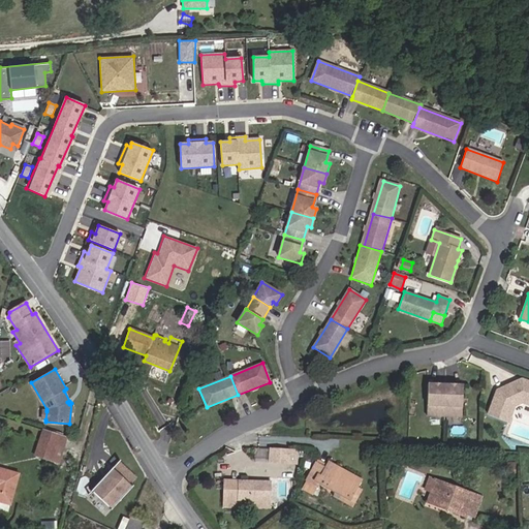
[(528,405),(528,381),(522,379),(519,386),(515,389),(511,383),(497,391),(488,414),(508,422),(514,407),(523,403),(528,405)]
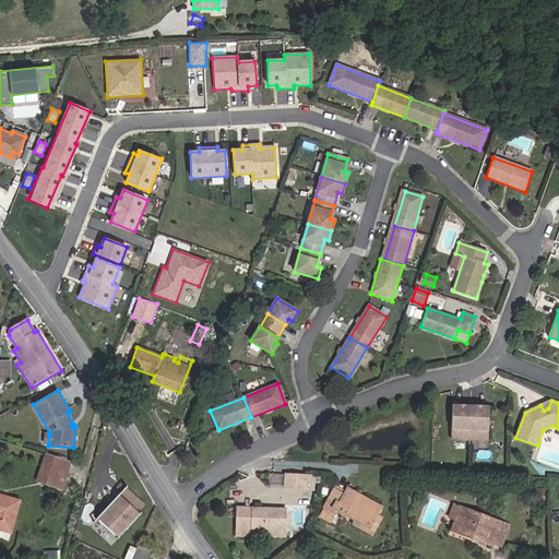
[(548,408),(551,401),(540,405),(544,411),(548,408)]
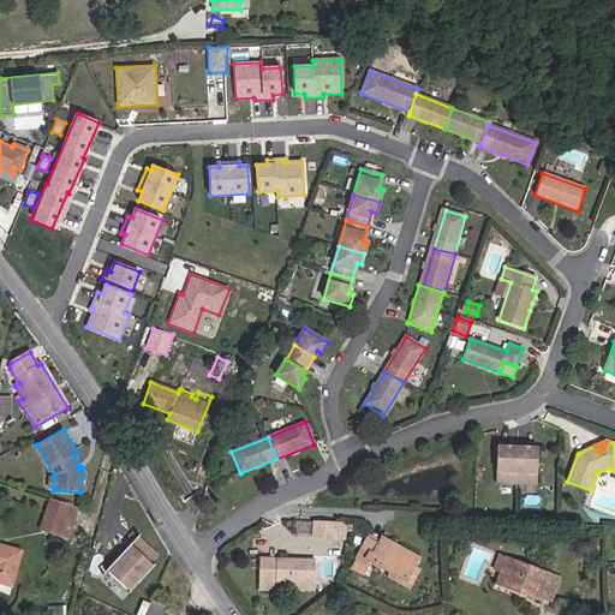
[(537,485),(538,447),(497,446),(496,483),(537,485)]
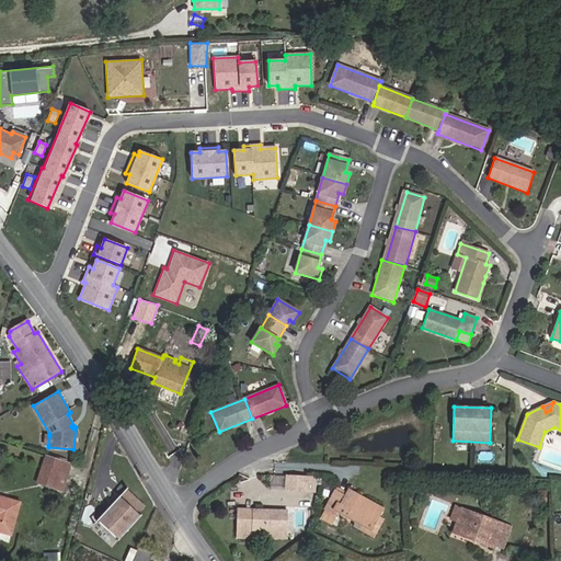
[(54,488),(63,462),(46,457),(37,482),(54,488)]
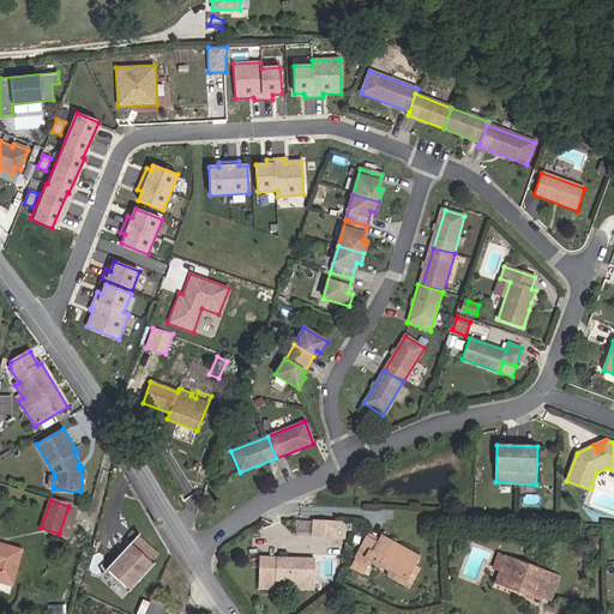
[(68,537),(77,509),(68,506),(59,534),(68,537)]
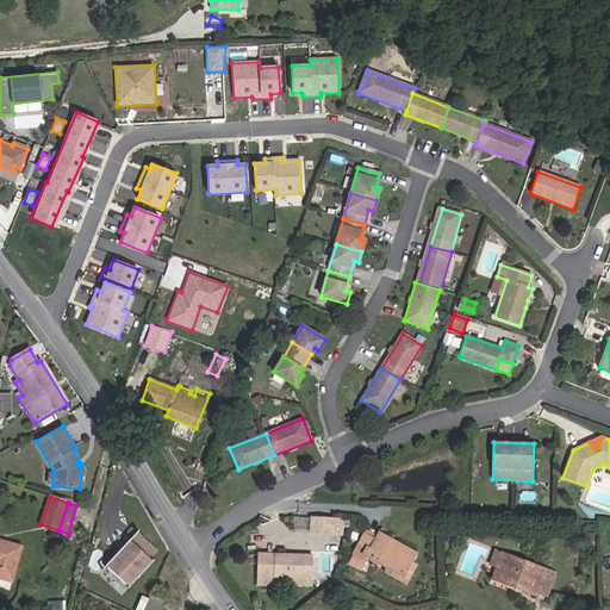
[(323,531),(324,520),(313,520),(312,531),(323,531)]
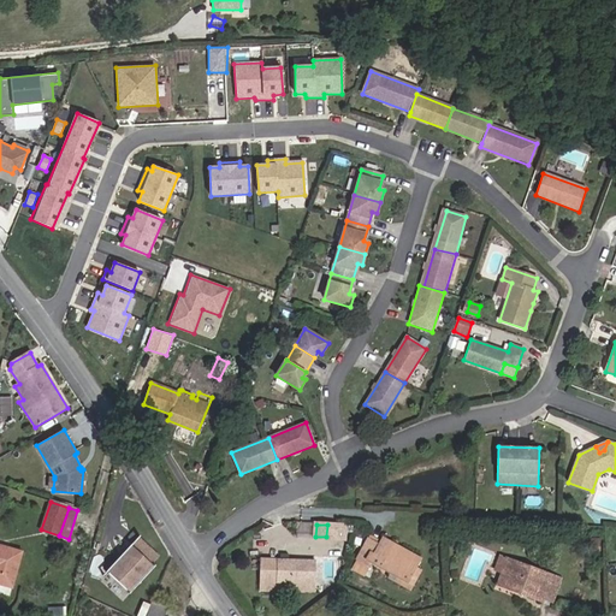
[(143,557),(152,549),(140,538),(140,537),(131,546),(143,557)]
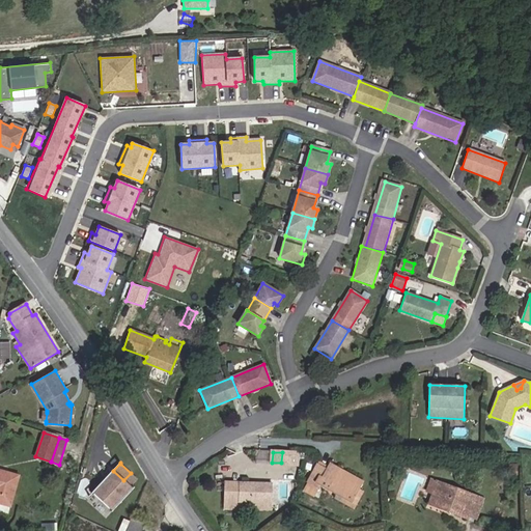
[(358,490),(362,482),(330,465),(328,468),(327,470),(317,465),(303,491),(313,496),(319,484),(337,495),(352,502),(358,490)]
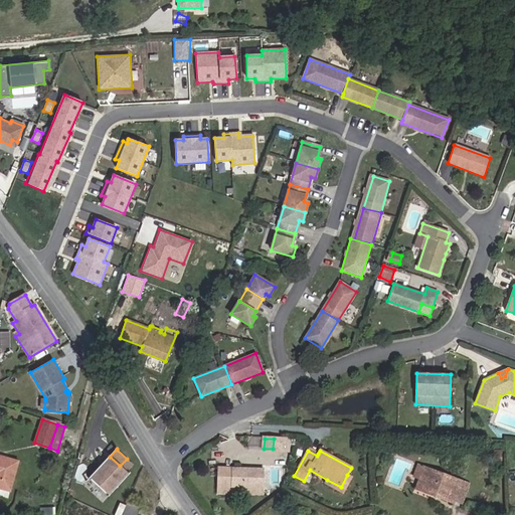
[(0,488),(10,492),(18,462),(0,456),(0,488)]
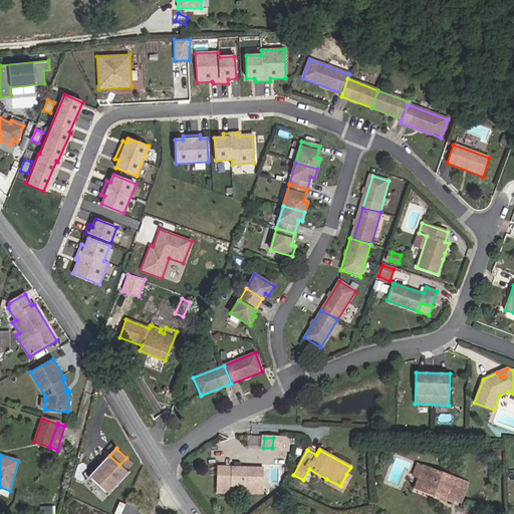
[(107,496),(130,472),(129,473),(126,471),(134,464),(126,458),(119,465),(109,456),(85,481),(86,481),(89,477),(108,494),(107,495),(107,496)]
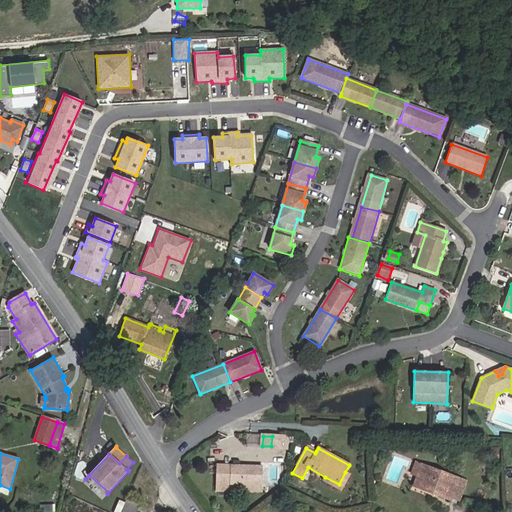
[(418,476),(421,466),(415,463),(412,473),(418,476)]
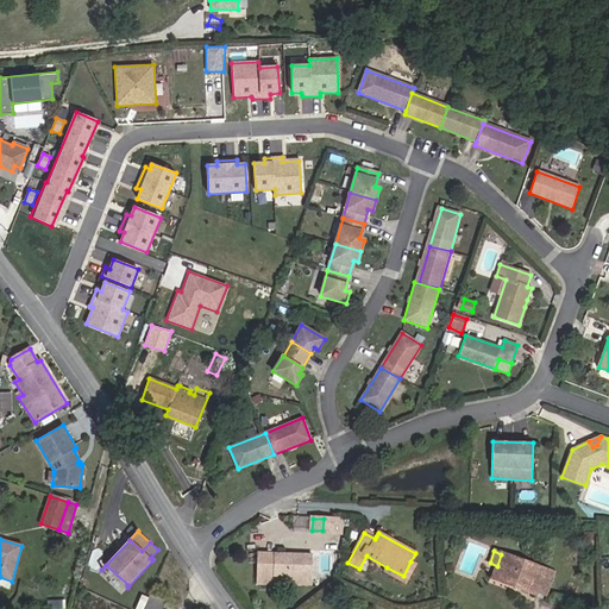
[(275,564),(275,554),(259,553),(258,564),(275,564)]
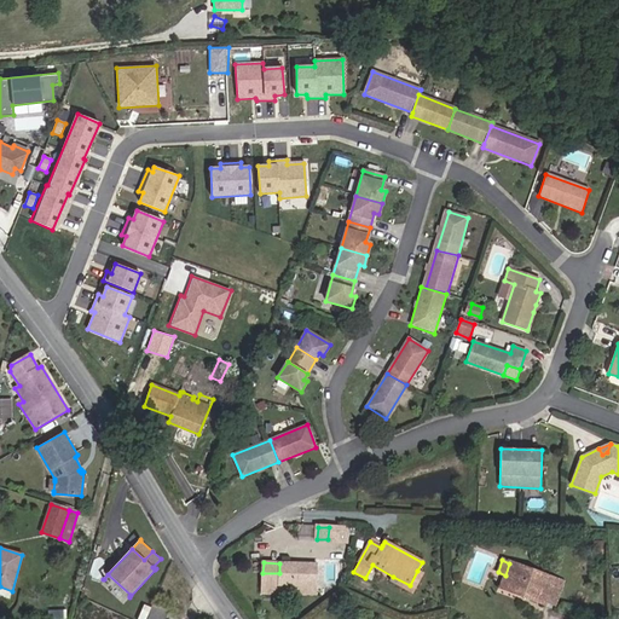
[(316,586),(316,565),(279,563),(279,573),(262,573),(262,594),(281,594),(282,585),(293,585),(316,586)]
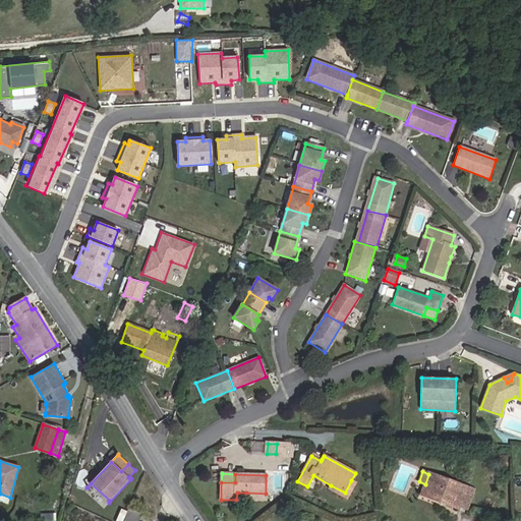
[(466,510),(473,490),(428,474),(425,484),(429,485),(426,496),(459,508),(459,507),(466,510)]
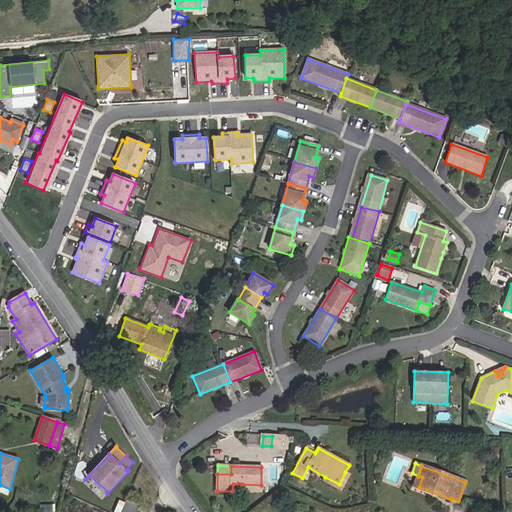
[(341,490),(349,475),(345,472),(339,484),(325,477),(323,480),(341,490)]
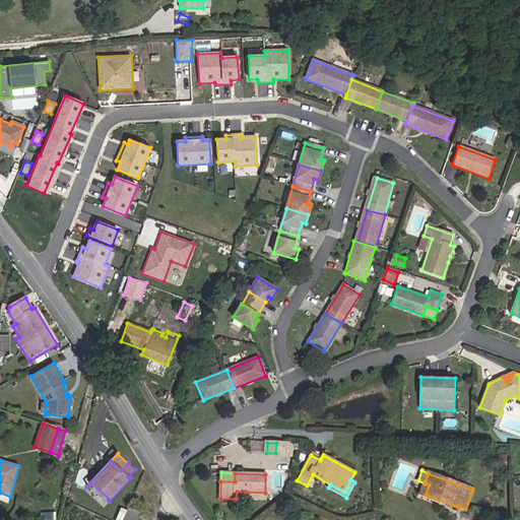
[(426,495),(429,484),(425,483),(420,493),(426,495)]
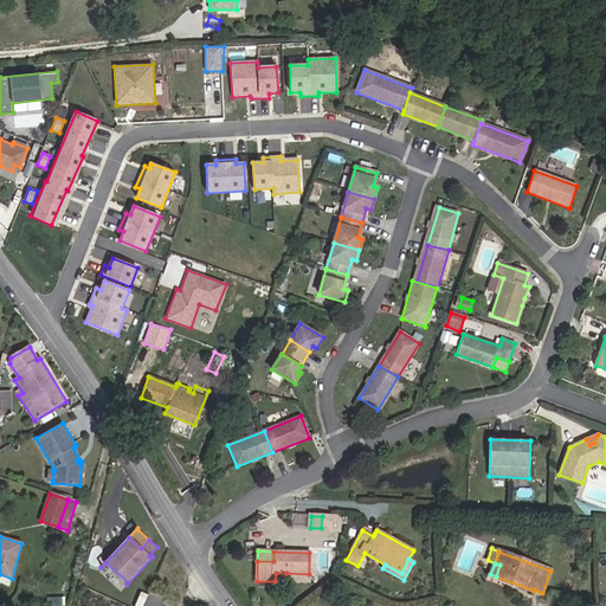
[(161,605),(165,597),(149,592),(144,605),(161,605)]
